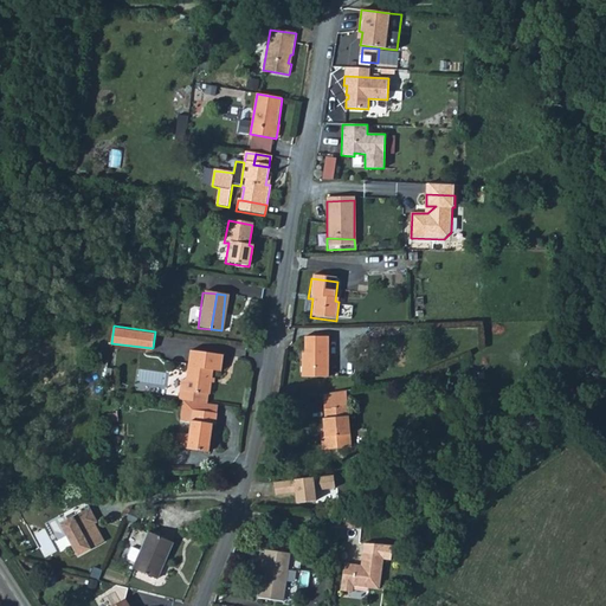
[(328,342),(304,342),(304,363),(301,363),(302,382),(328,382),(328,342)]
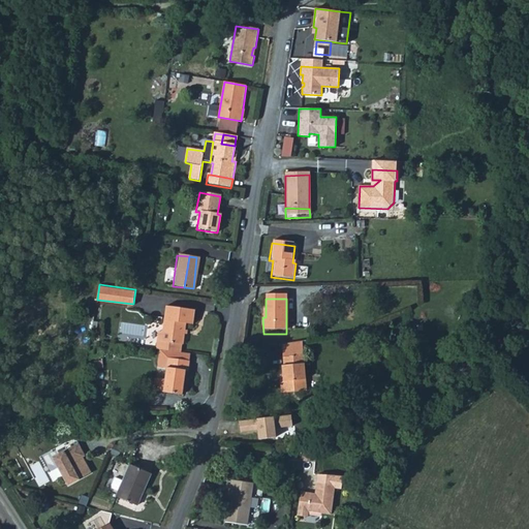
[(172,351),(174,351),(181,308),(164,306),(159,342),(155,341),(154,349),(157,349),(172,351)]
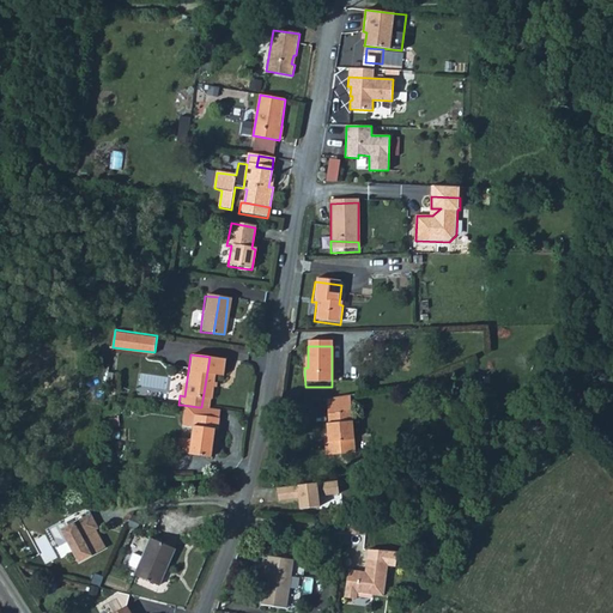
[(224,359),(210,357),(201,407),(207,408),(208,399),(210,399),(213,375),(222,377),(224,359)]
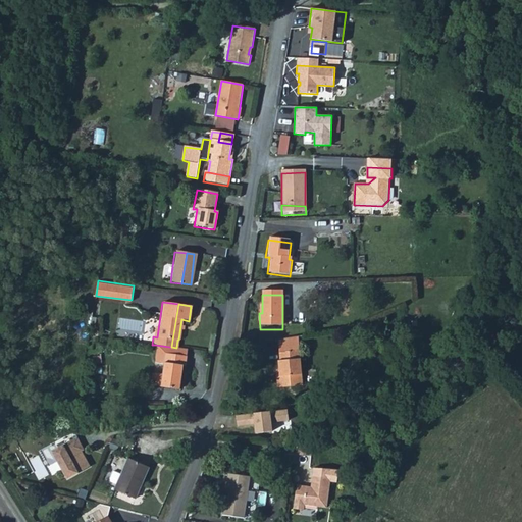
[(296,341),(290,343),(291,355),(298,355),(296,341)]
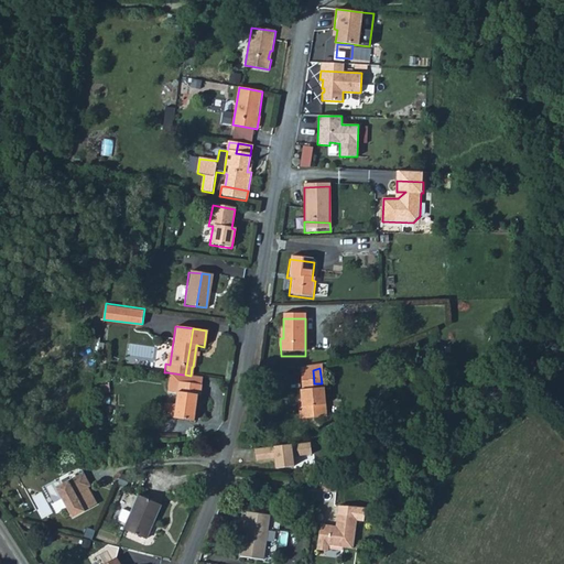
[(301,386),(314,383),(313,370),(300,372),(301,386)]
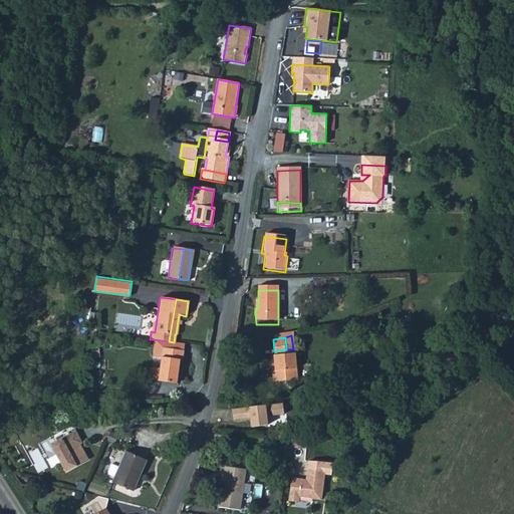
[(151,357),(161,358),(159,369),(158,381),(163,382),(168,348),(166,348),(167,341),(153,339),(151,357)]
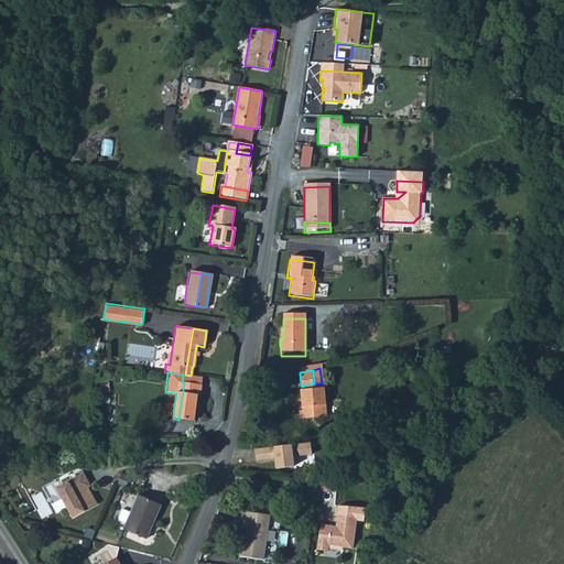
[(184,382),(199,386),(201,377),(191,376),(185,375),(184,382)]
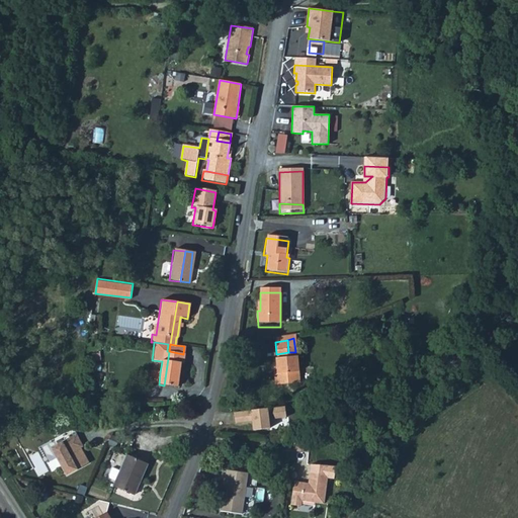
[(182,363),(183,354),(169,351),(164,385),(176,386),(179,363),(182,363)]
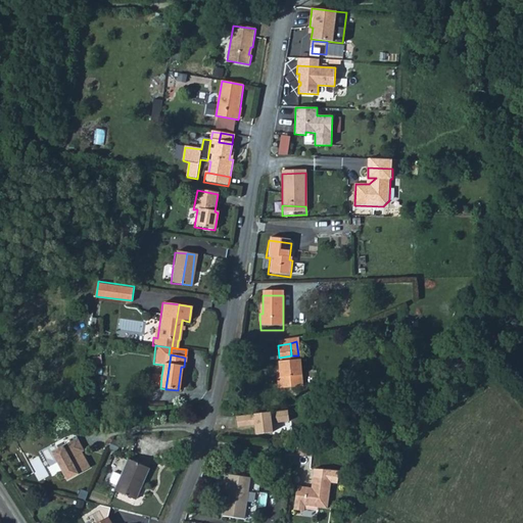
[(295,391),(291,355),(279,358),(280,366),(278,366),(281,393),(295,391)]
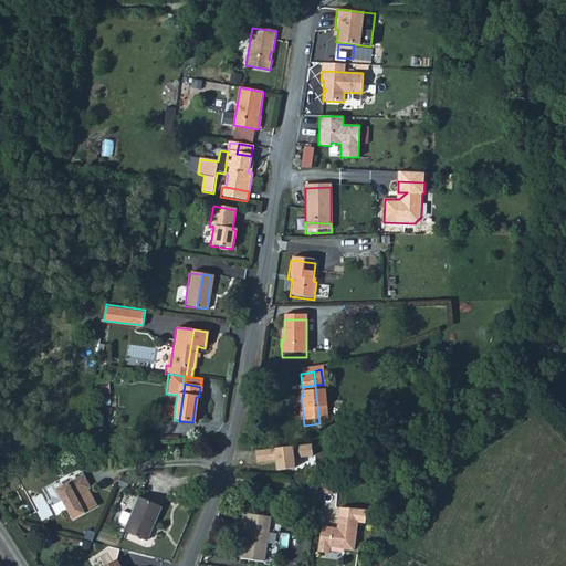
[(326,423),(323,385),(315,385),(320,423),(326,423)]
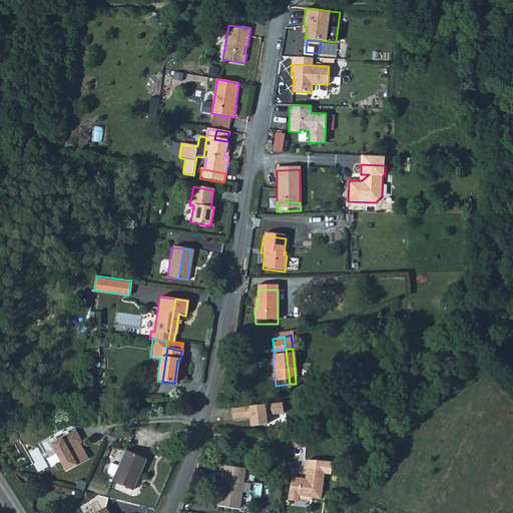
[(147,380),(157,381),(158,369),(149,368),(147,380)]
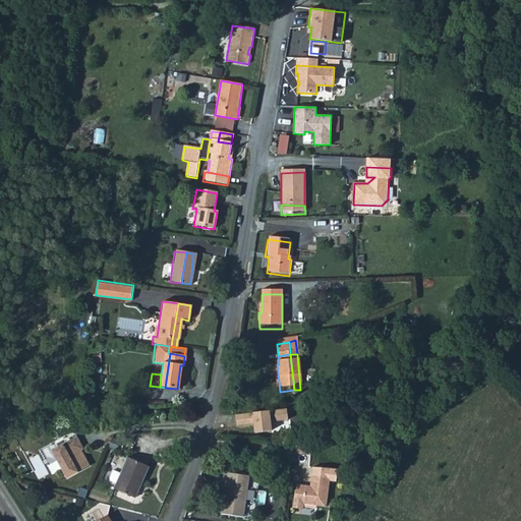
[(287,407),(236,413),(237,424),(253,422),(254,430),(272,428),(272,421),(288,419),(287,407)]
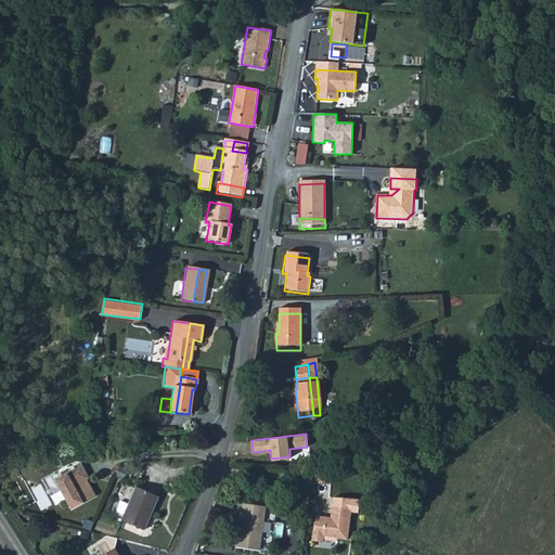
[(54,483),(71,513),(95,499),(84,478),(86,477),(80,468),(54,483)]
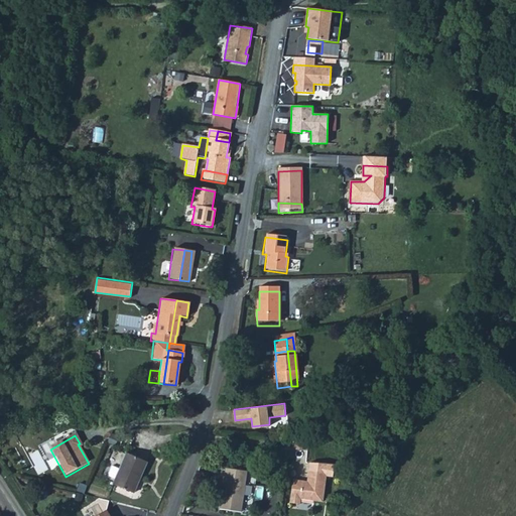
[(145,463),(125,455),(123,457),(111,486),(131,495),(145,463)]
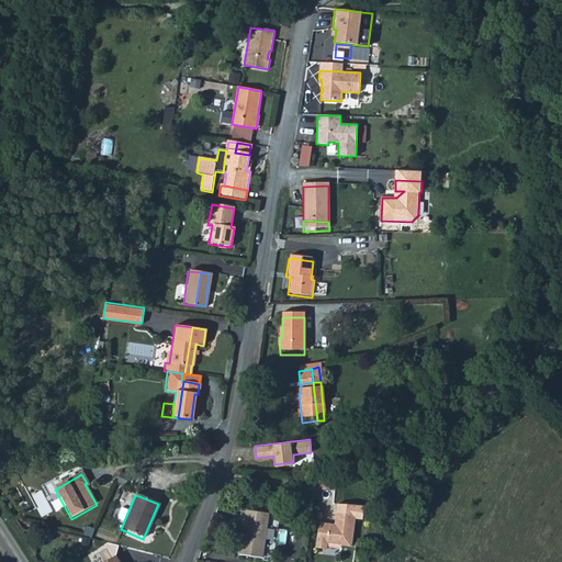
[(329,521),(317,520),(314,546),(325,547),(325,541),(349,546),(355,514),(336,510),(334,523),(333,526),(328,525),(329,521)]
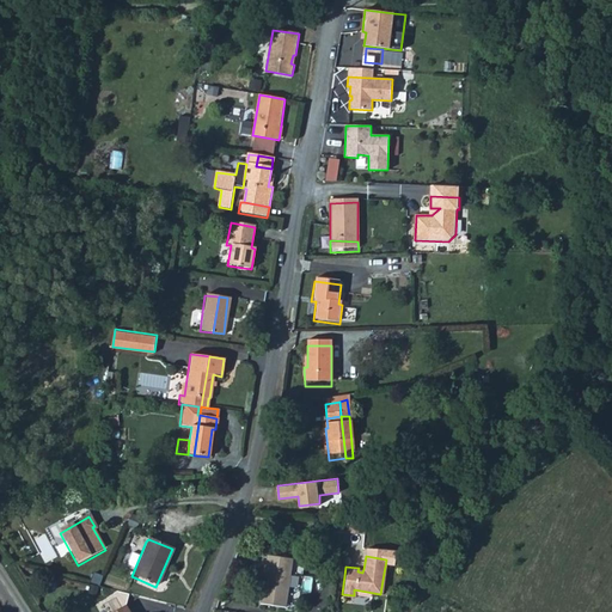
[(282,609),(289,561),(264,557),(258,605),(282,609)]
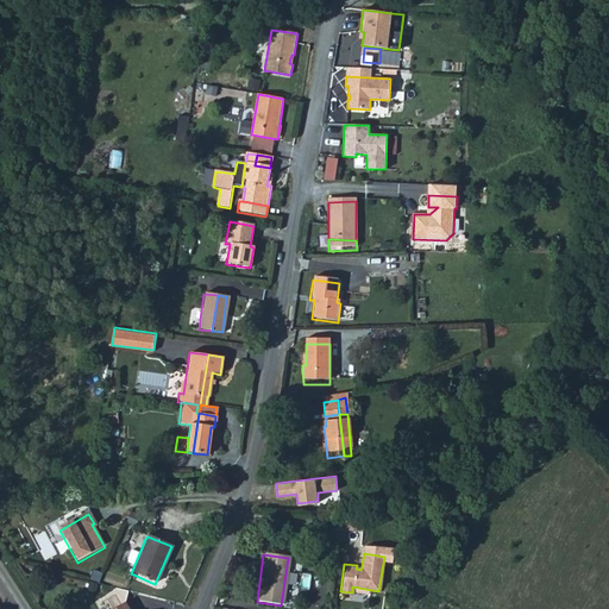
[(127,592),(115,590),(94,604),(96,608),(126,608),(124,604),(127,592)]
